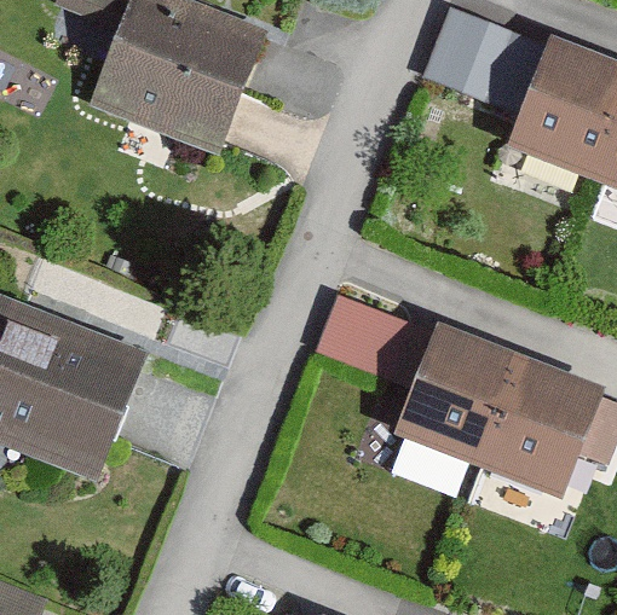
[(265,32),(182,0),(55,0),(53,6),(116,29),(87,106),(218,156),(265,32)]
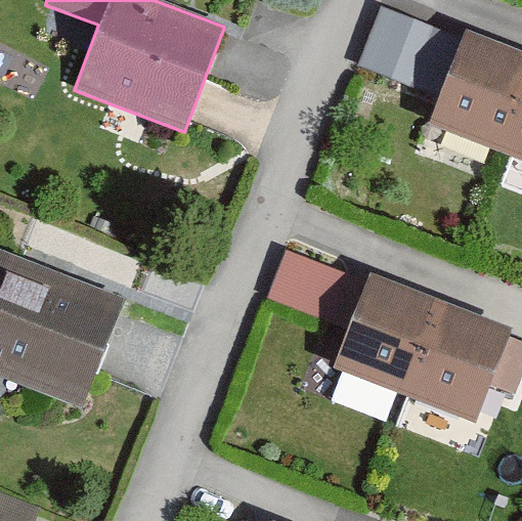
[(521,49),(465,28),(427,123),(521,159),(521,49)]
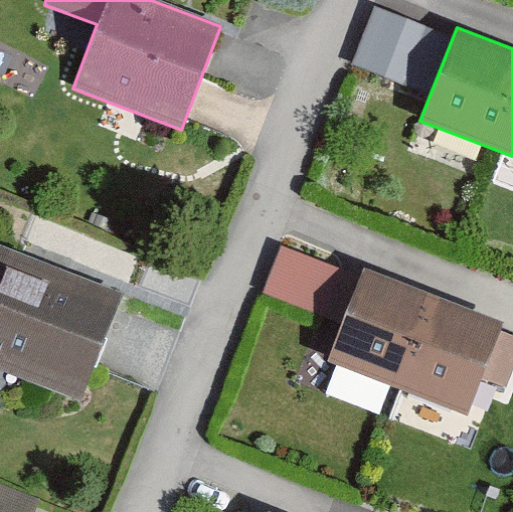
[(121,292),(0,243),(0,359),(81,391),(121,292)]
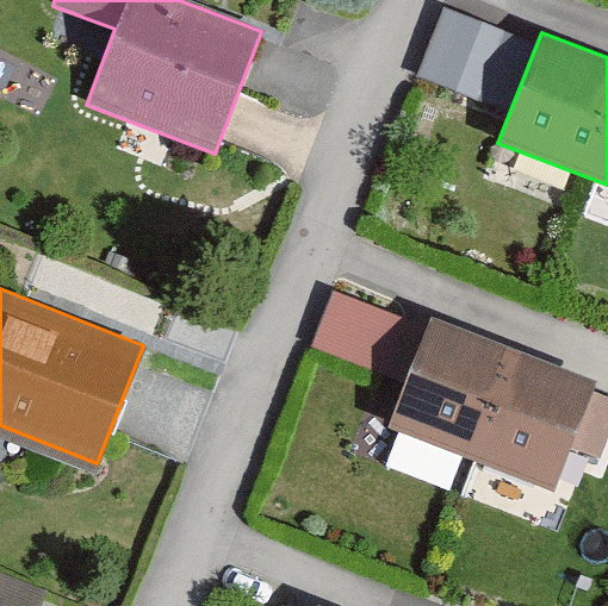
[(326,298),(312,356),(396,374),(408,316),(326,298)]
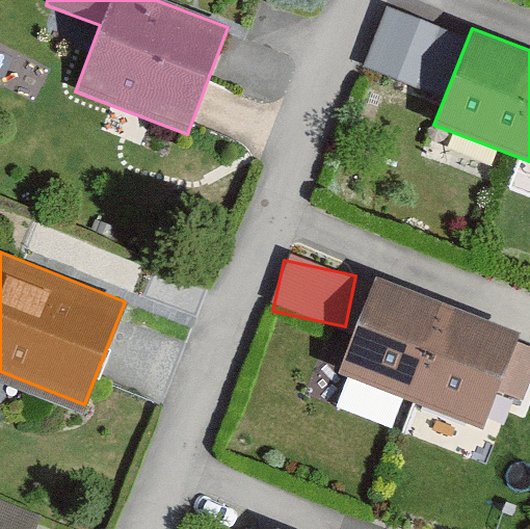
[(510,338),(376,293),(348,377),(482,422),(510,338)]
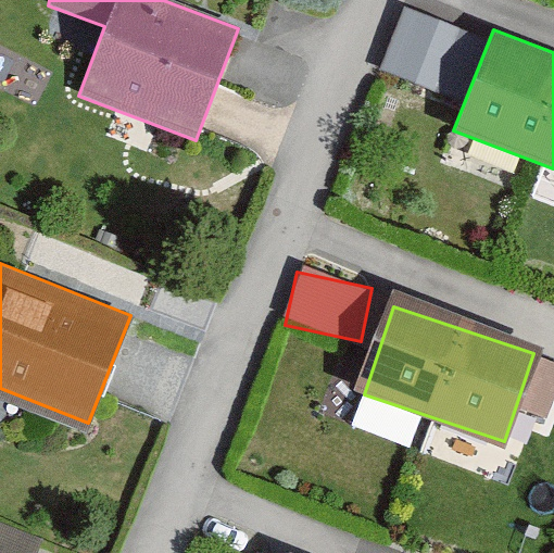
[(35,552),(38,545),(41,539),(0,524),(0,552),(35,552)]
